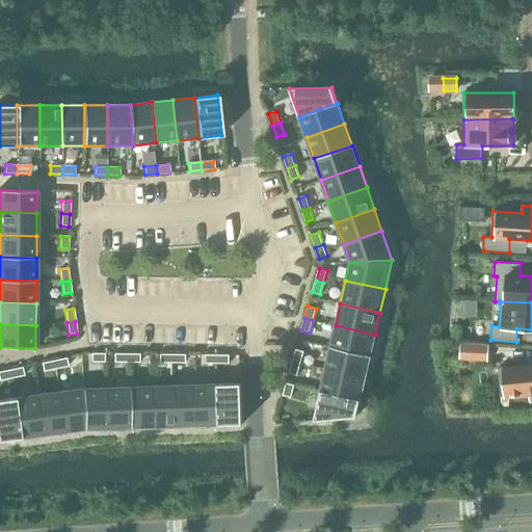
[(330,347),(370,356),(375,335),(336,325),(330,347)]
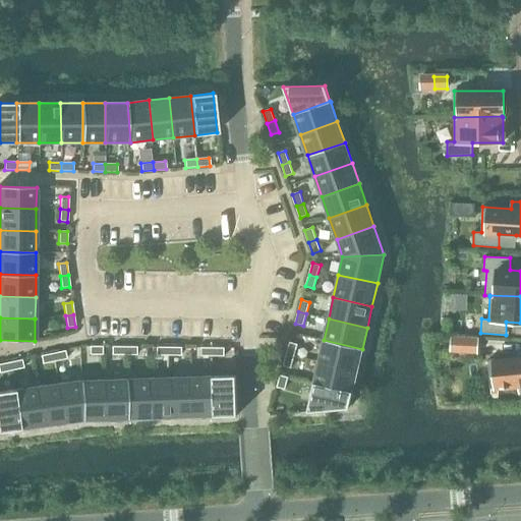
[(452,338),(451,351),(476,352),(477,340),(452,338)]
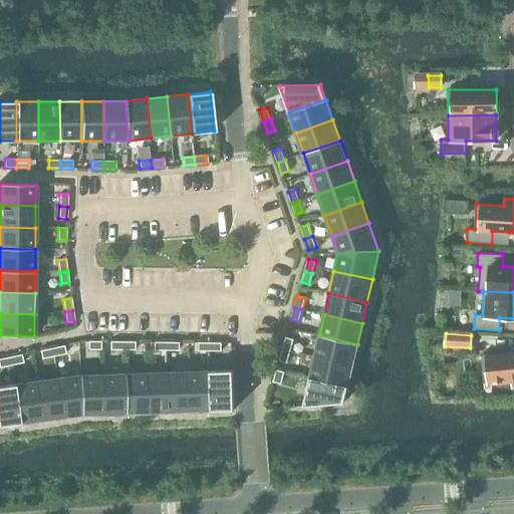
[(314,356),(352,365),(357,344),(319,335),(314,356)]
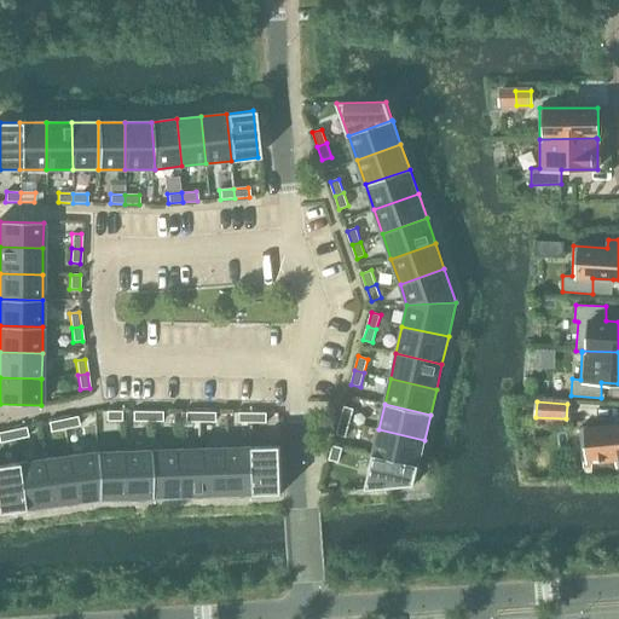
[(345,406),(340,421),(350,423),(353,409),(345,406)]
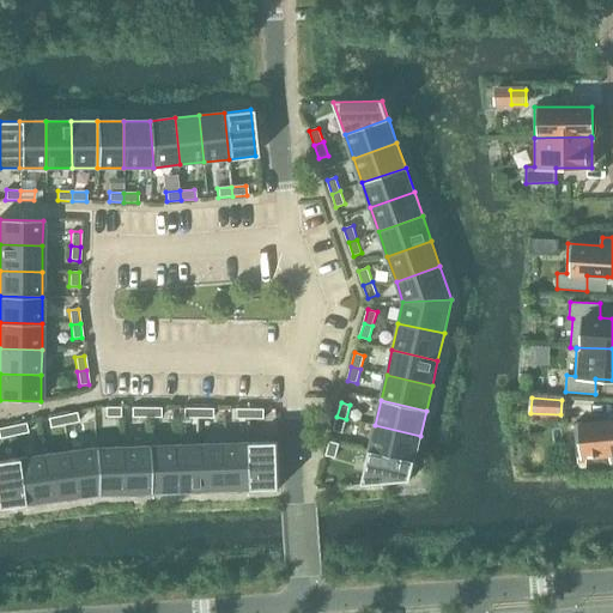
[(105,407),(105,417),(120,417),(120,407),(105,407)]
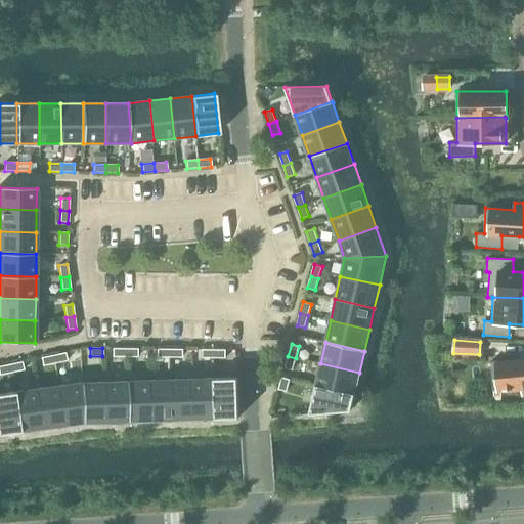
[(125,348),(113,348),(113,356),(125,357),(125,348)]
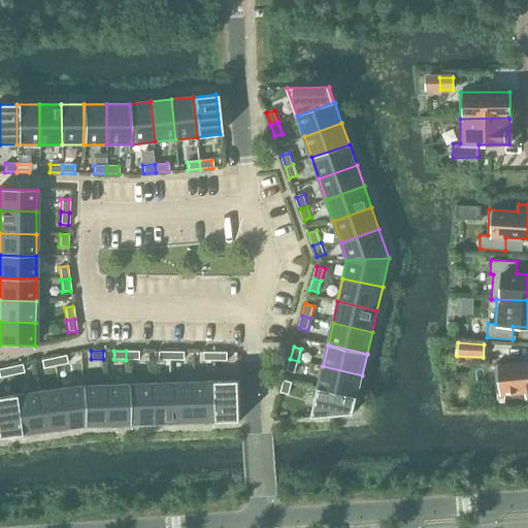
[(126,351),(126,360),(138,360),(138,352),(126,351)]
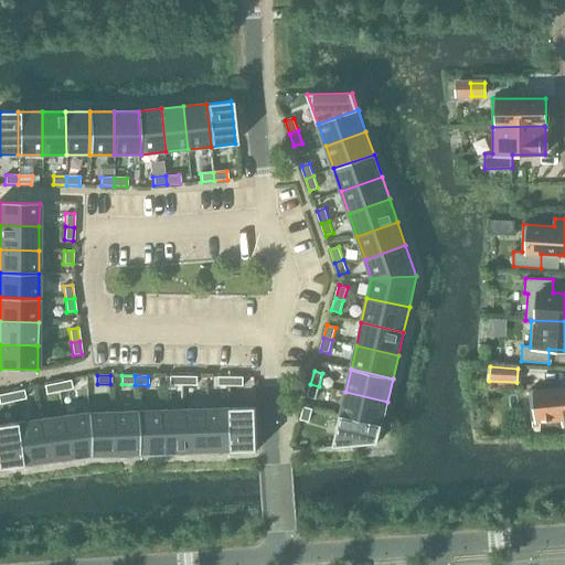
[(182,376),(169,376),(169,385),(182,385),(182,376)]
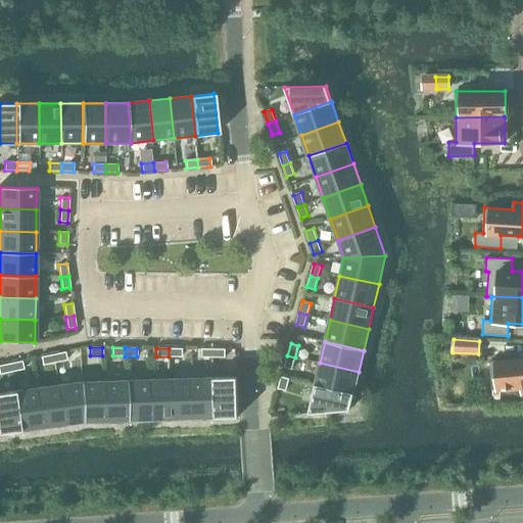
[(169,348),(169,357),(181,357),(181,348),(169,348)]
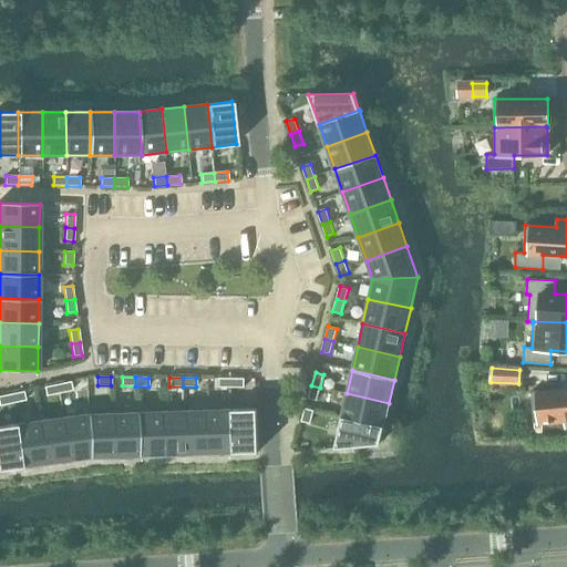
[(230,388),(230,378),(217,378),(217,387),(230,388)]
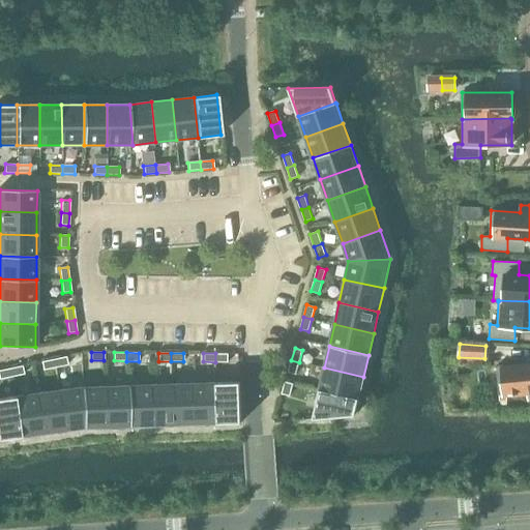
[(215,353),(215,362),(228,362),(228,354),(215,353)]
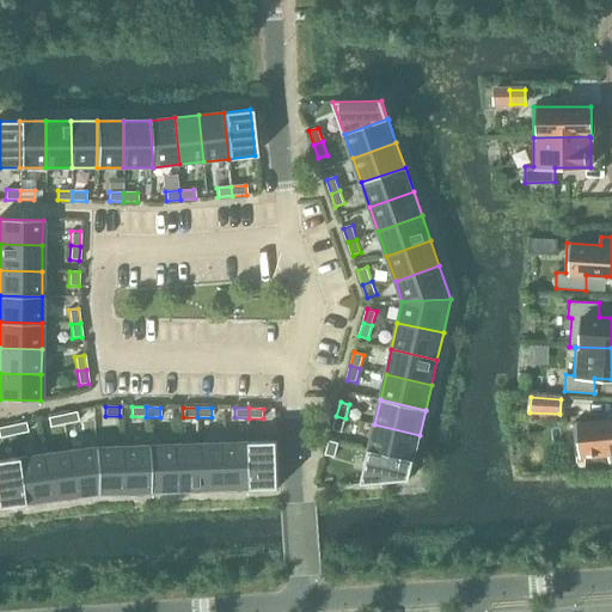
[(75,411),(62,415),(63,424),(78,421),(75,411)]
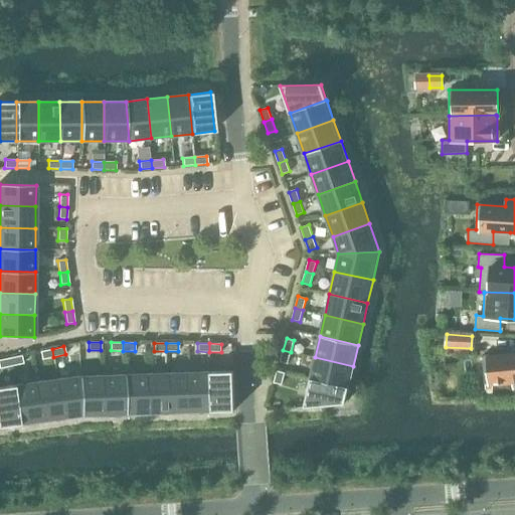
[(42,359),(53,357),(52,349),(40,351),(42,359)]
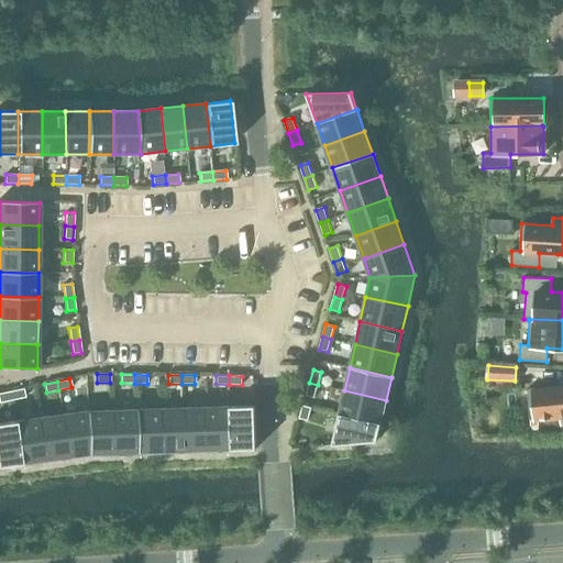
[(315,397),(318,385),(309,383),(306,395),(315,397)]
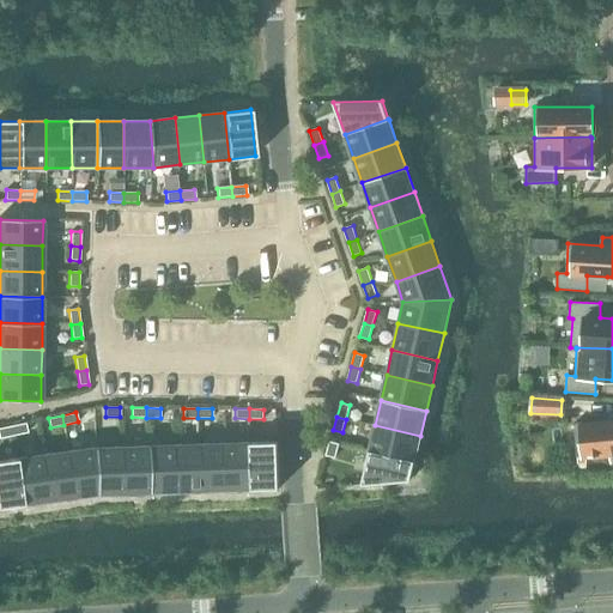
[(612,422),(574,426),(577,460),(611,456),(612,465),(612,422)]
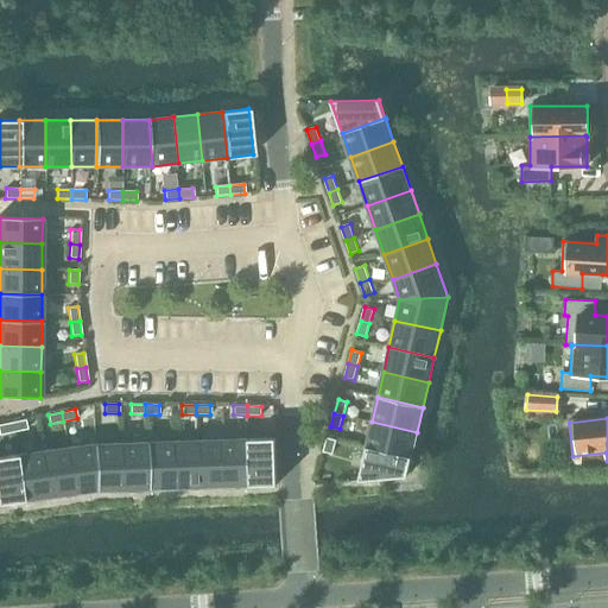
[(25,419),(11,423),(13,432),(27,429),(25,419)]
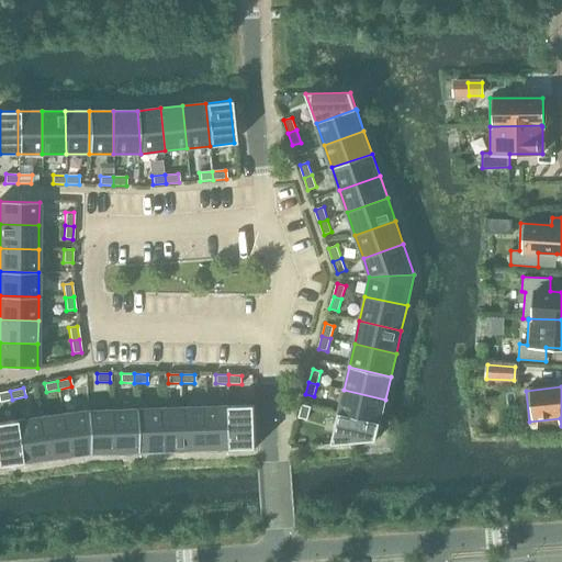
[(344,390),(338,413),(380,423),(385,400),(344,390)]
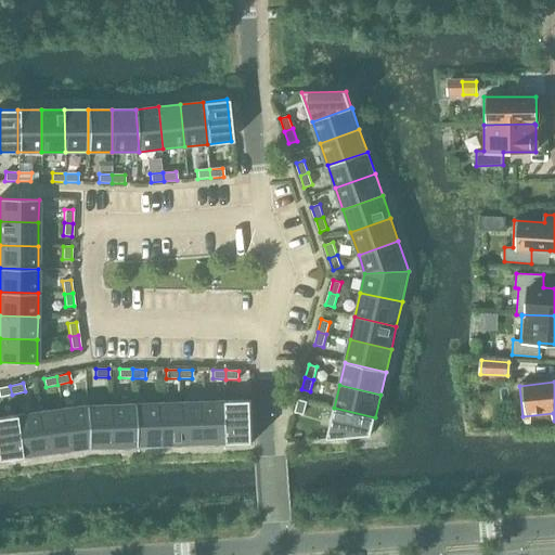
[(0,397),(12,395),(10,386),(0,387),(0,397)]
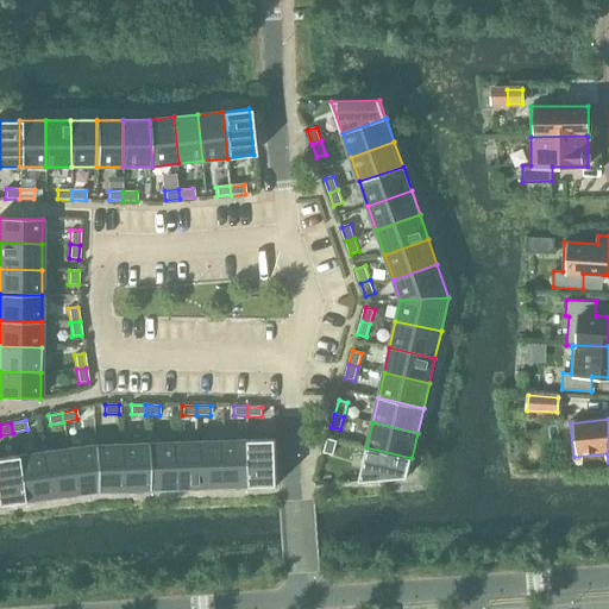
[(324,452),(333,454),(337,441),(327,438),(324,452)]
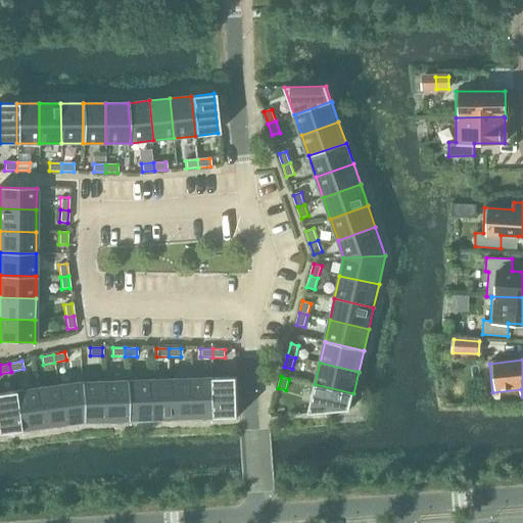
[(237,377),(214,378),(215,418),(238,417),(237,377)]
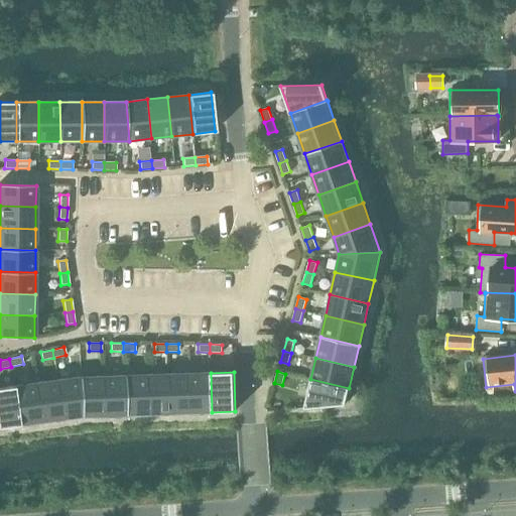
[(167,374),(168,413),(190,412),(189,373),(167,374)]
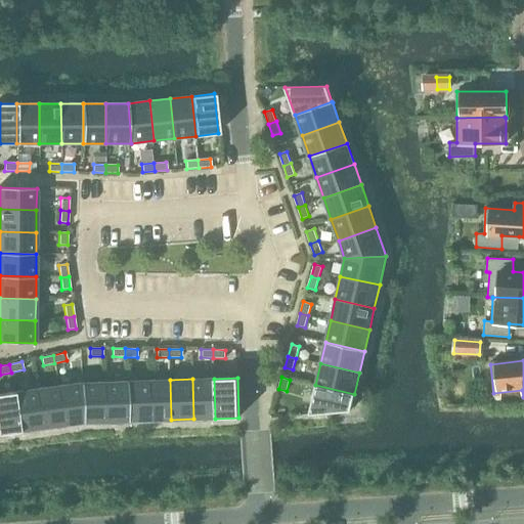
[(193,419),(215,419),(214,379),(192,379),(193,419)]
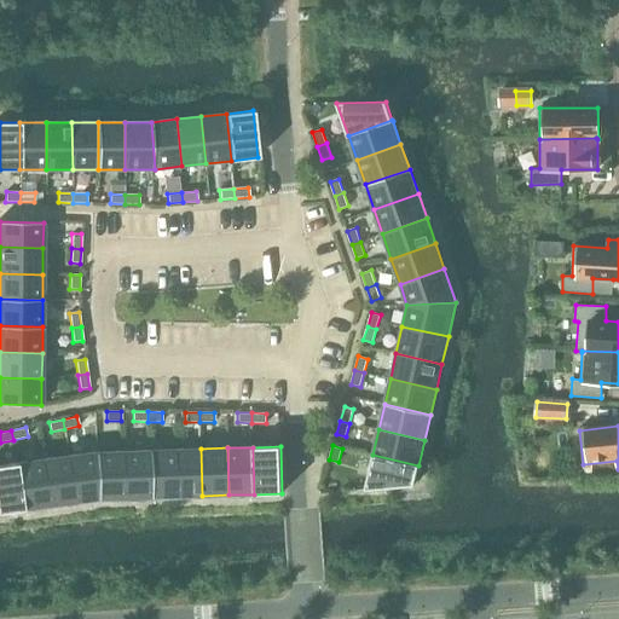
[(174,450),(177,497),(202,496),(201,449),(174,450)]
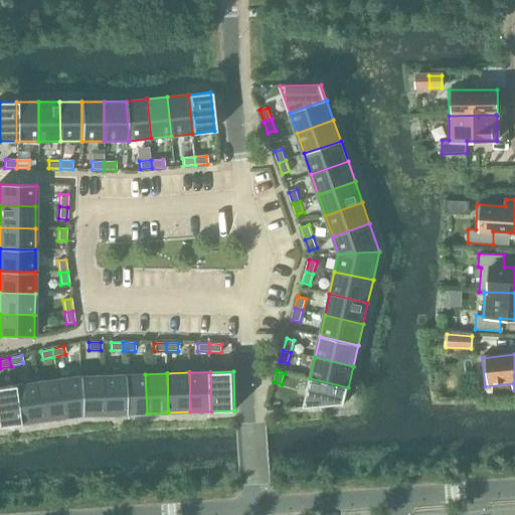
[(147,413),(145,374),(124,375),(125,414),(133,413),(147,413)]
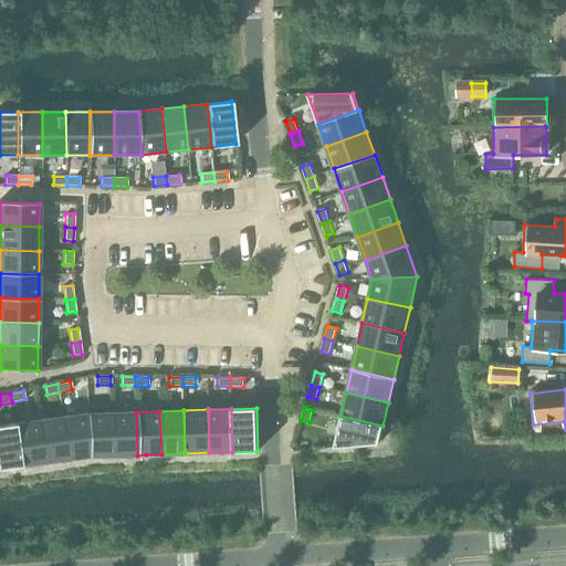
[(84,413),(88,457),(114,456),(112,412),(84,413)]
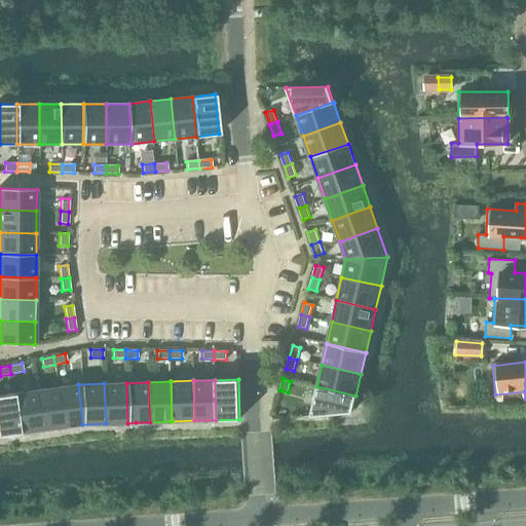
[(106,423),(127,423),(126,383),(104,383),(106,423)]
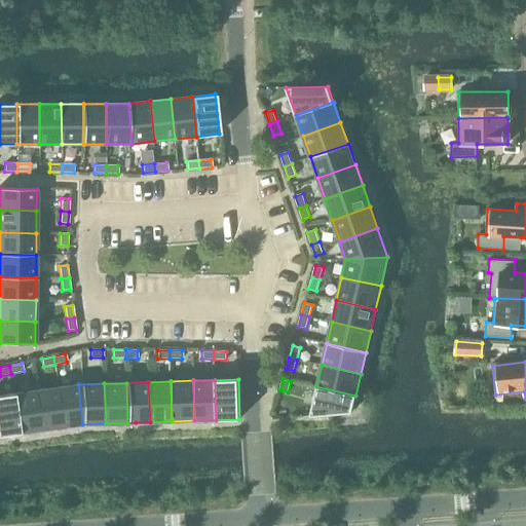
[(78,384),(57,387),(63,427),(82,424),(78,384)]
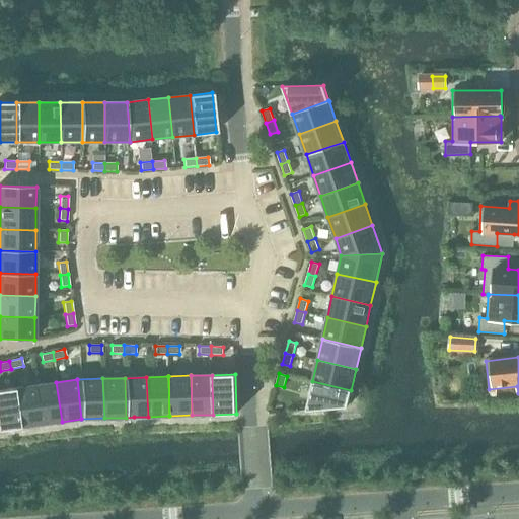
[(351,390),(312,381),(306,410),(348,406),(351,390)]
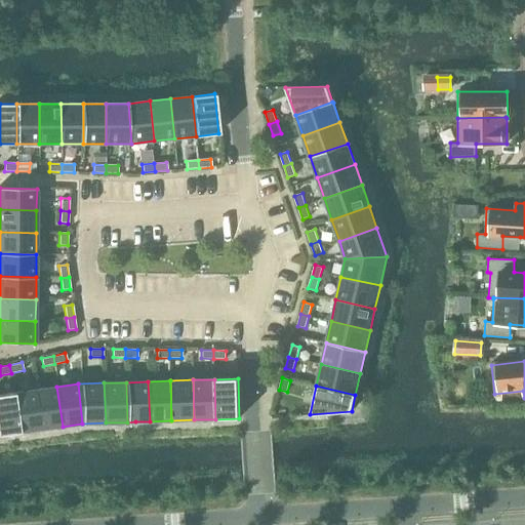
[(41,430),(63,427),(56,387),(35,390),(41,430)]
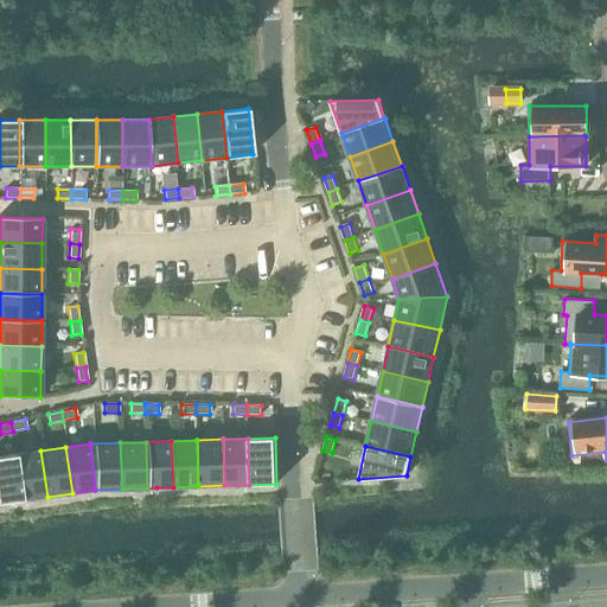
[(19,454),(16,454),(23,500),(48,497),(40,451),(19,454)]
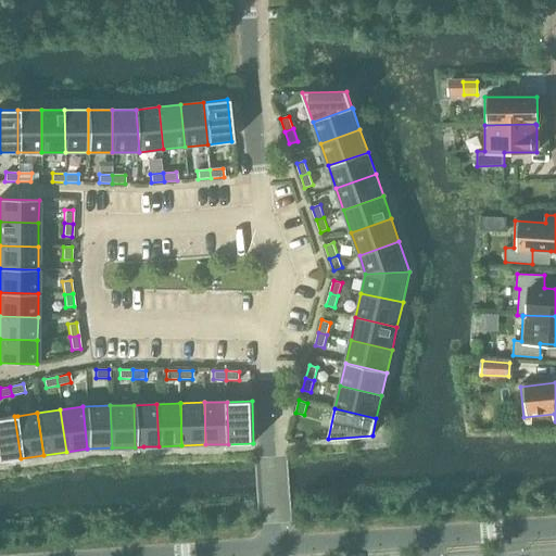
[(0,460),(21,458),(14,416),(0,417),(0,460)]
